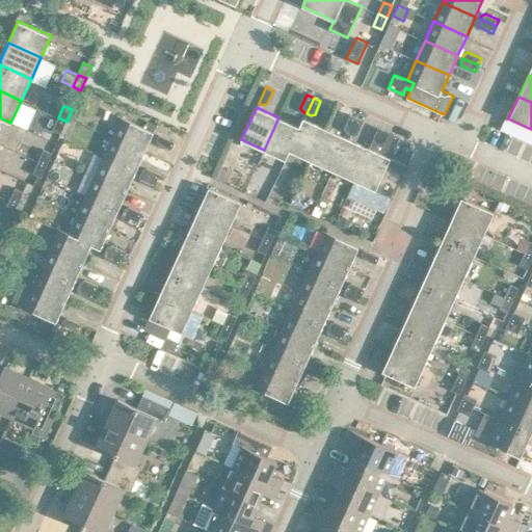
[(345,131),(349,133),(356,117),(350,114),(344,127),(345,131)]
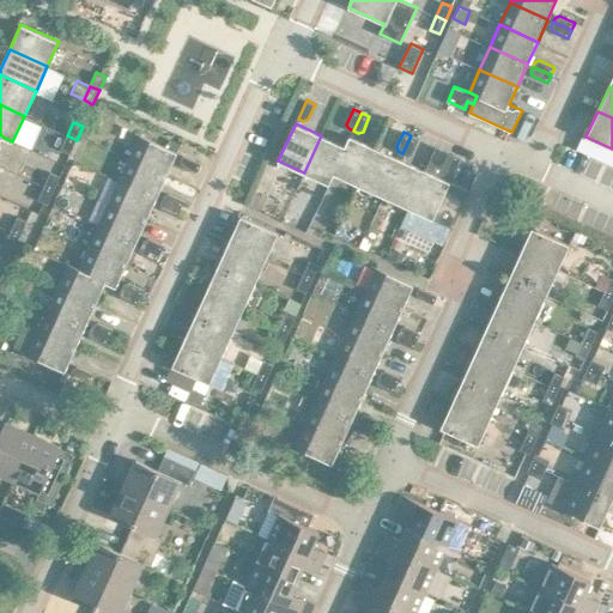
[(77,140),(67,135),(61,150),(71,153),(77,140)]
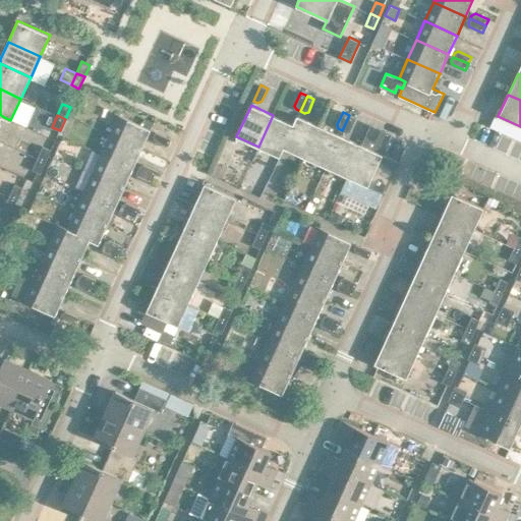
[(119,115),(110,134),(142,149),(152,129),(119,115)]
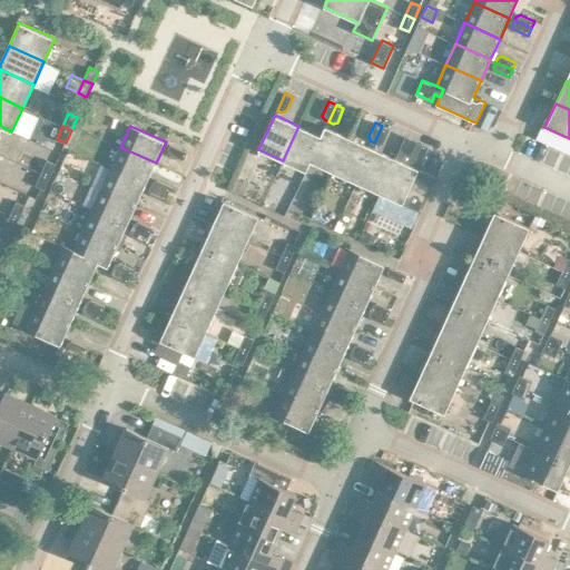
[(306,172),(311,161),(310,161),(322,136),(321,136),(298,126),(283,160),(306,172)]
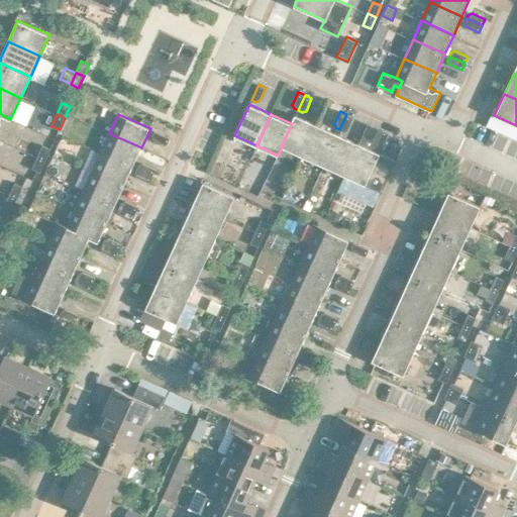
[(281,146),(282,146),(302,156),(317,124),(295,114),(291,123),(292,123),(281,146)]
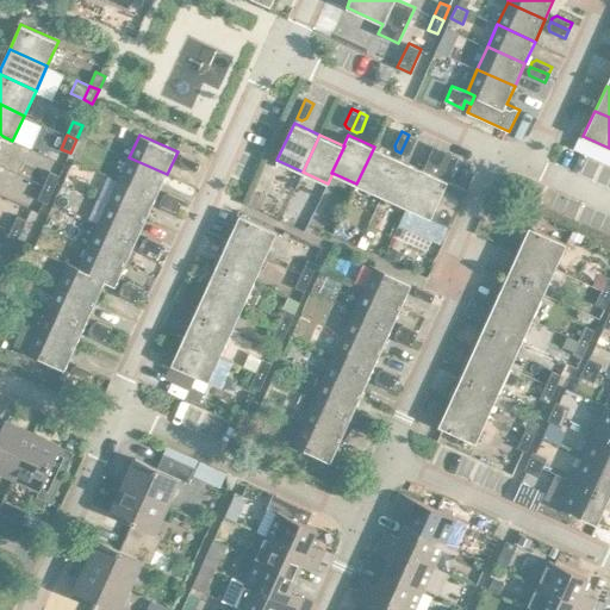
[(409,135),(400,153),(405,155),(410,153),(417,138),(409,135)]
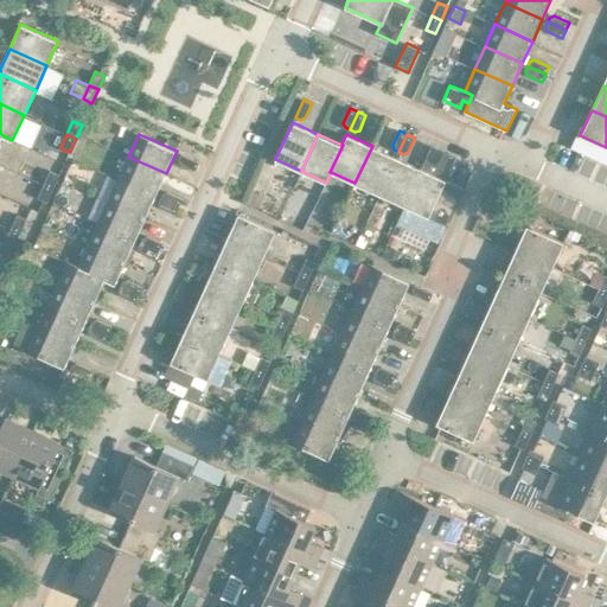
[(355,183),(379,195),(396,157),(372,146),(355,183)]
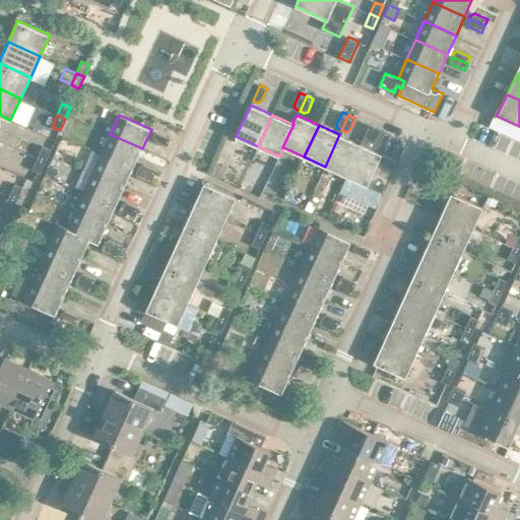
[(154,139),(168,145),(171,138),(155,131),(153,135),(154,139)]
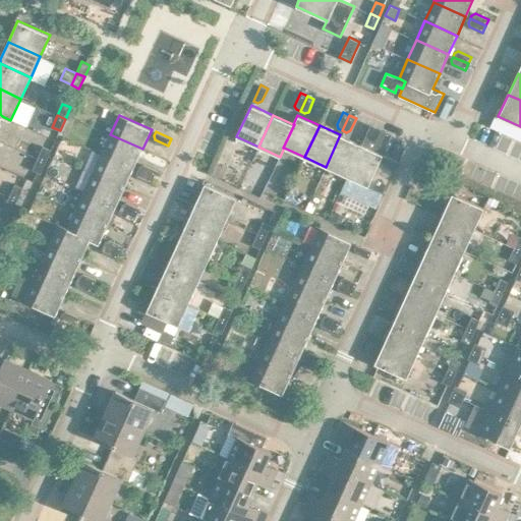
[(381,148),(385,150),(392,134),(385,131),(379,143),(381,148)]
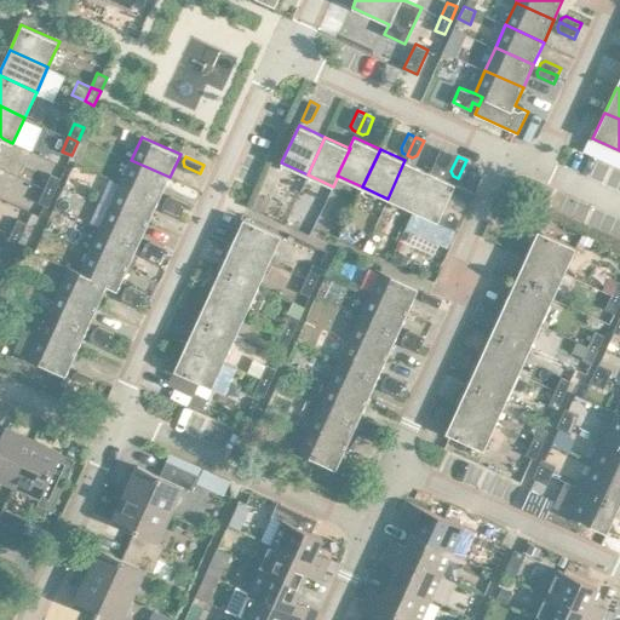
[(131,160),(121,182),(159,200),(170,177),(131,160)]
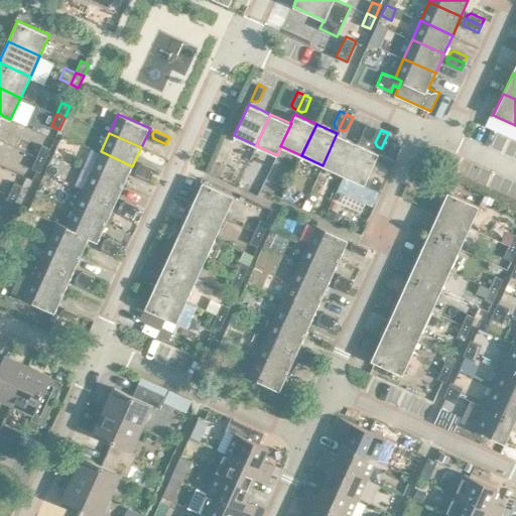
[(323,165),(344,174),(358,143),(337,133),(323,165)]
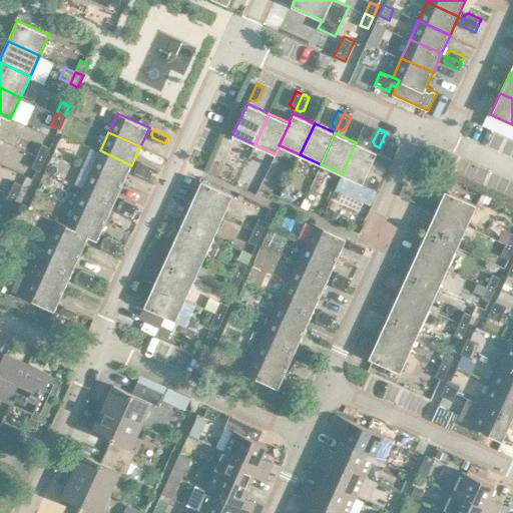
[(356,142),(342,173),(363,183),(377,152),(356,142)]
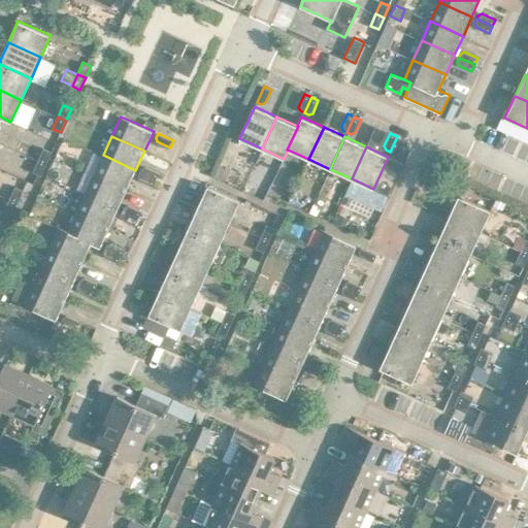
[(43,147),(38,160),(46,163),(52,152),(43,147)]
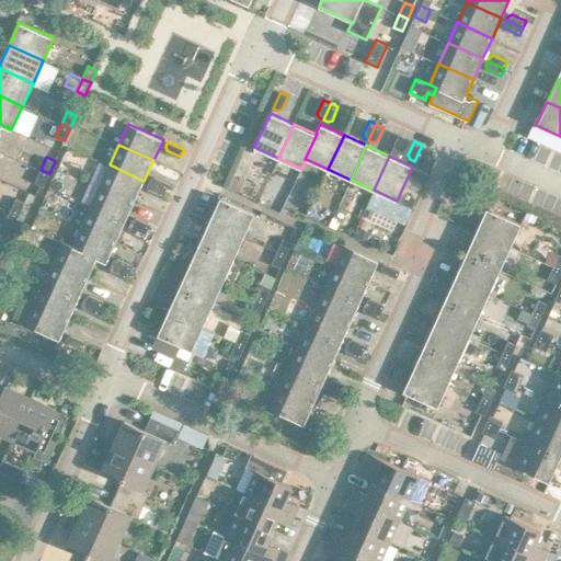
[(110,164),(101,185),(135,201),(144,181),(110,164)]
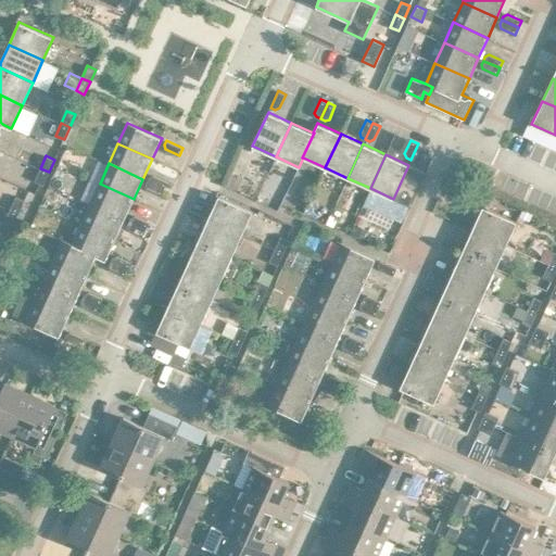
[(49,172),(40,168),(35,180),(43,185),(49,172)]
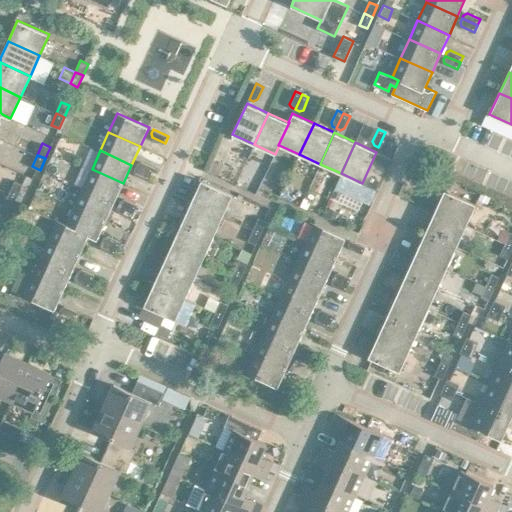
[(138,162),(136,166),(151,173),(154,167),(141,161),(138,162)]
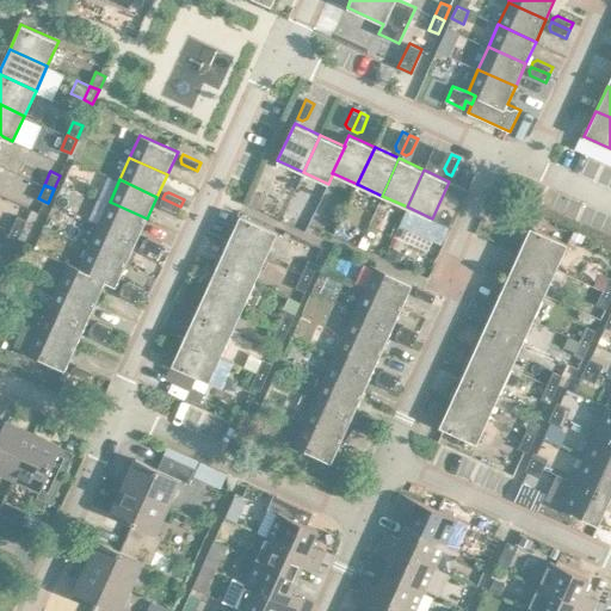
[(180,207),(162,198),(160,203),(161,208),(177,215),(180,207)]
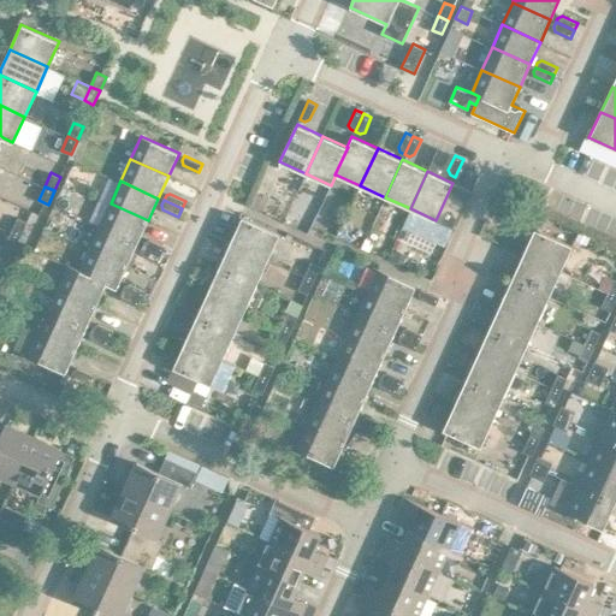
[(111,203),(100,225),(137,243),(148,220),(111,203)]
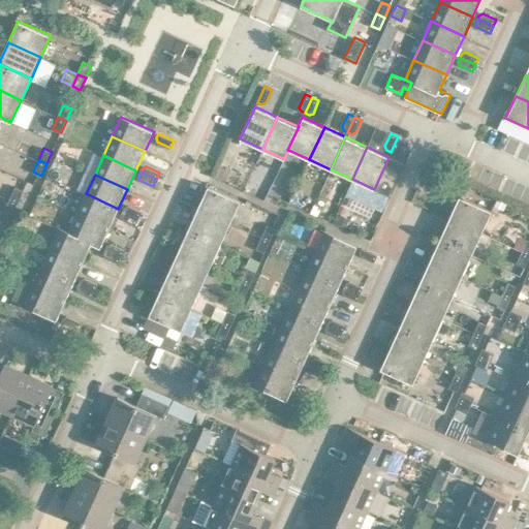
[(208,186),(198,208),(230,222),(241,200),(208,186)]
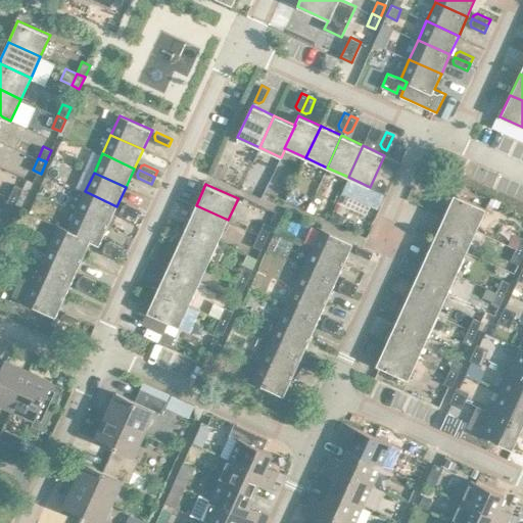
[(14,185),(9,196),(17,200),(22,188),(14,185)]
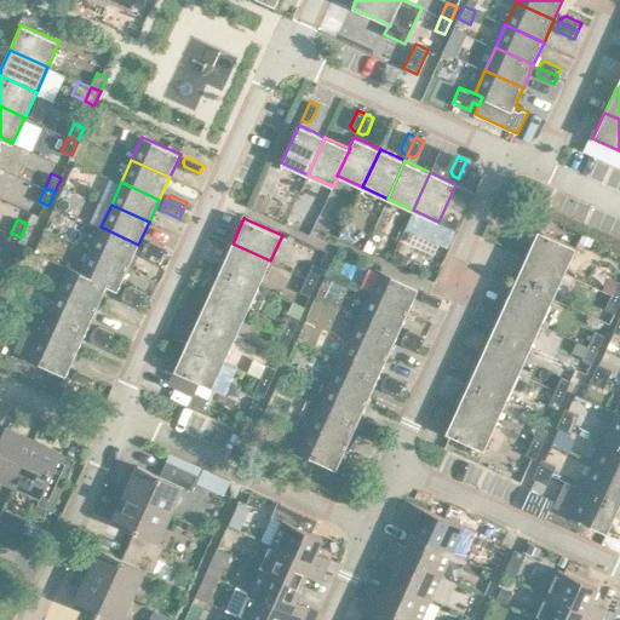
[(101,227),(91,250),(128,267),(138,245),(101,227)]
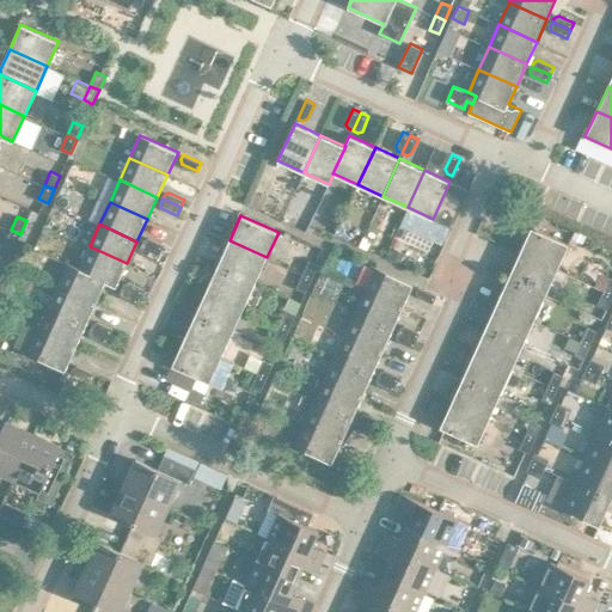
[(532,227),(520,252),(557,270),(569,244),(532,227)]
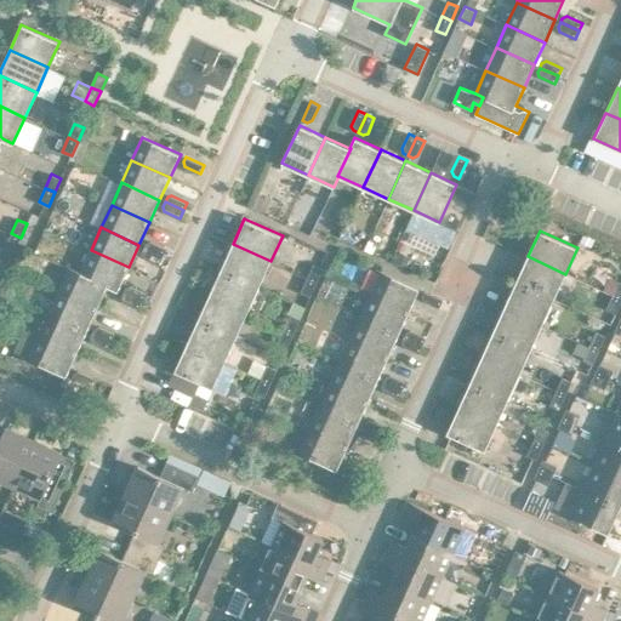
[(21,238),(11,233),(5,248),(15,251),(21,238)]
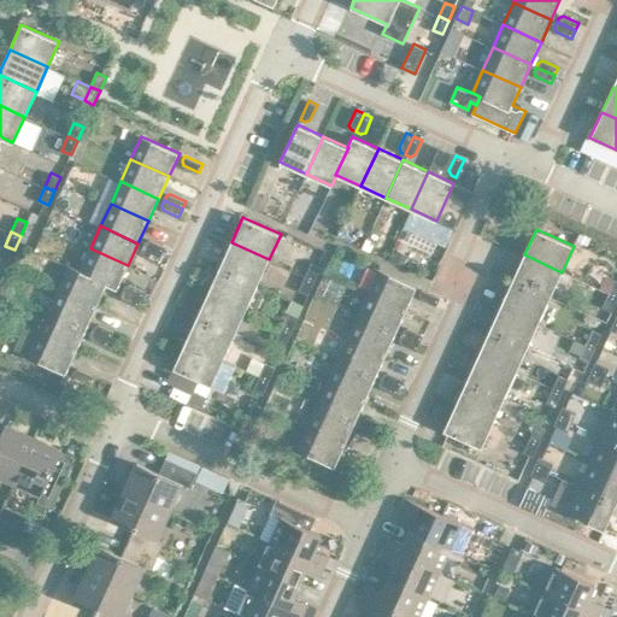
[(146,241),(144,246),(162,254),(165,246),(150,239),(146,241)]
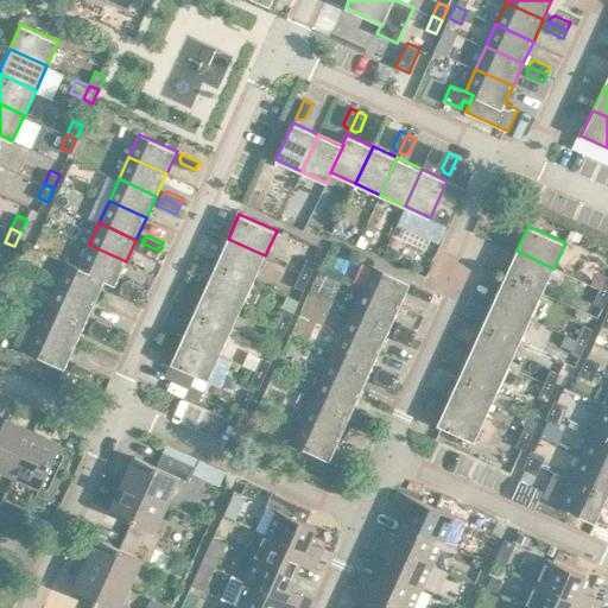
[(228,239),(216,264),(254,280),(265,255),(228,239)]
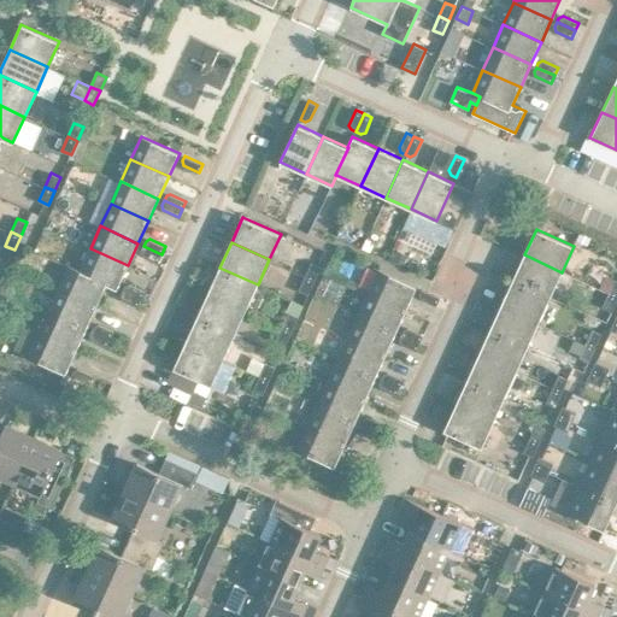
[(162,254),(144,246),(141,250),(142,254),(158,262),(162,254)]
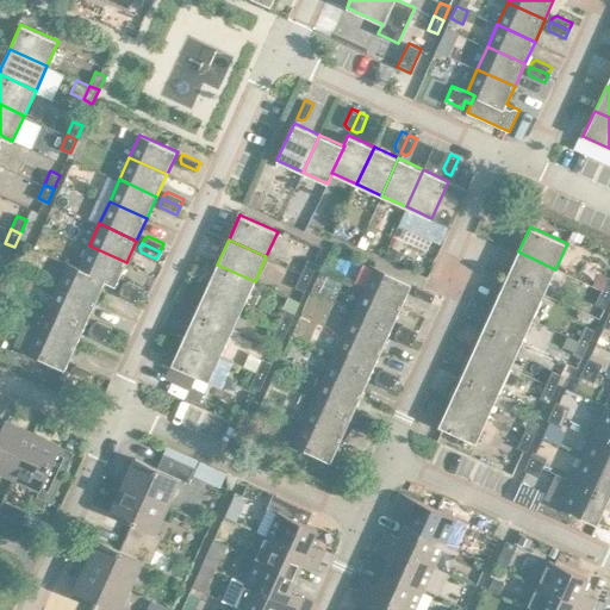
[(89,246),(79,267),(79,268),(106,280),(116,285),(126,262),(89,246)]
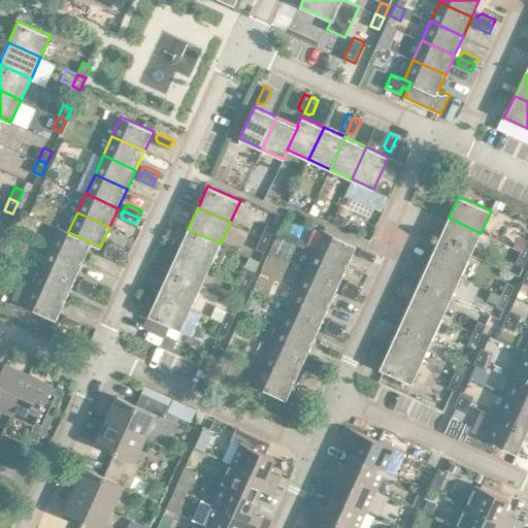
[(339,213),(335,223),(345,227),(350,219),(339,213)]
